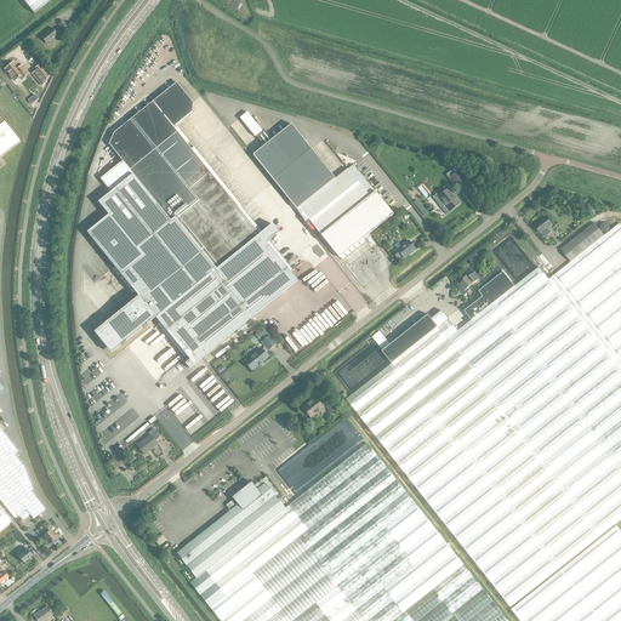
[(34,13),(51,0),(23,0),(34,15),(34,13)]
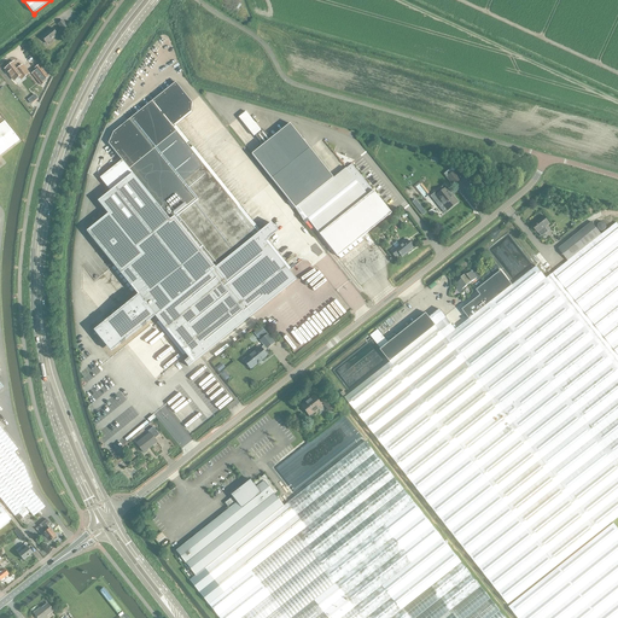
[(52,28),(41,38),(46,44),(57,35),(52,28)]
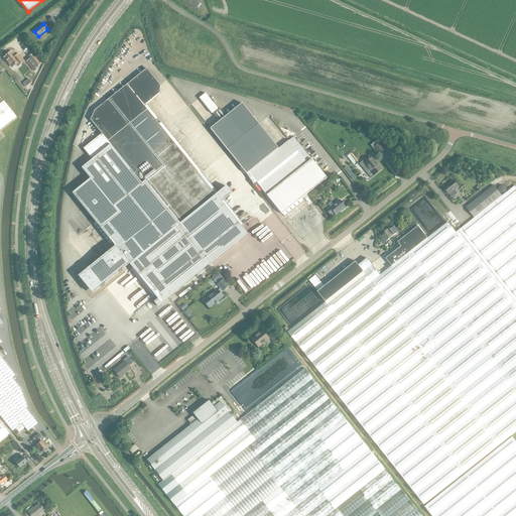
[(16,65),(18,67),(24,61),(19,54),(15,57),(11,52),(4,57),(12,68),(16,65)]
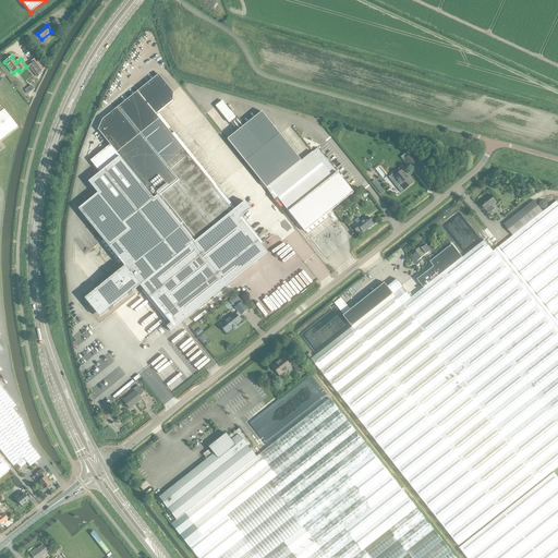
[(40,74),(35,67),(33,64),(29,67),(37,77),(40,74)]
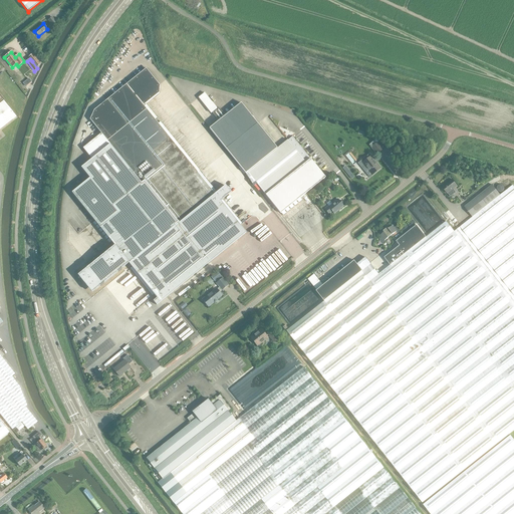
[(198,173),(143,105),(159,93),(160,86),(145,69),(93,110),(89,119),(109,145),(81,168),(89,178),(71,193),(114,245),(107,251),(103,254),(90,265),(86,268),(78,275),(92,292),(100,286),(104,283),(118,272),(121,269),(121,268),(129,263),(179,223),(211,262),(212,262),(210,260),(213,257),(213,256),(217,252),(212,247),(216,244),(216,243),(215,244),(203,229),(204,228),(203,227),(230,206),(201,170),(198,173)]
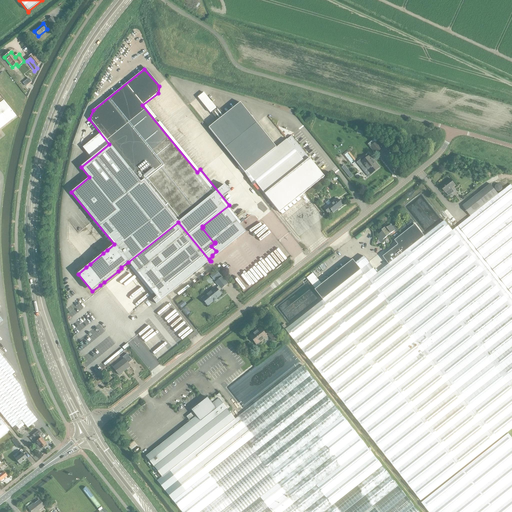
[(26,85),(32,81),(29,77),(23,82),(26,85)]
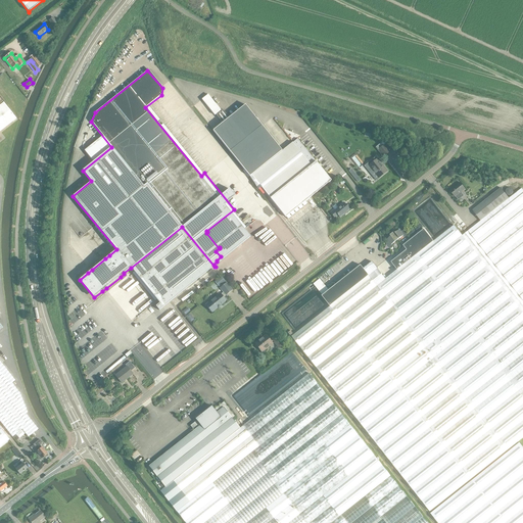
[(208,94),(202,99),(215,115),(222,110),(208,94)]
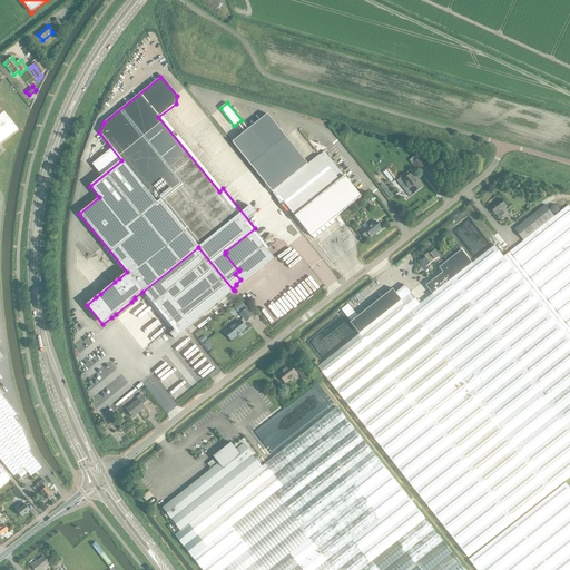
[(0,144),(18,129),(0,106),(0,151),(0,150),(0,144)]
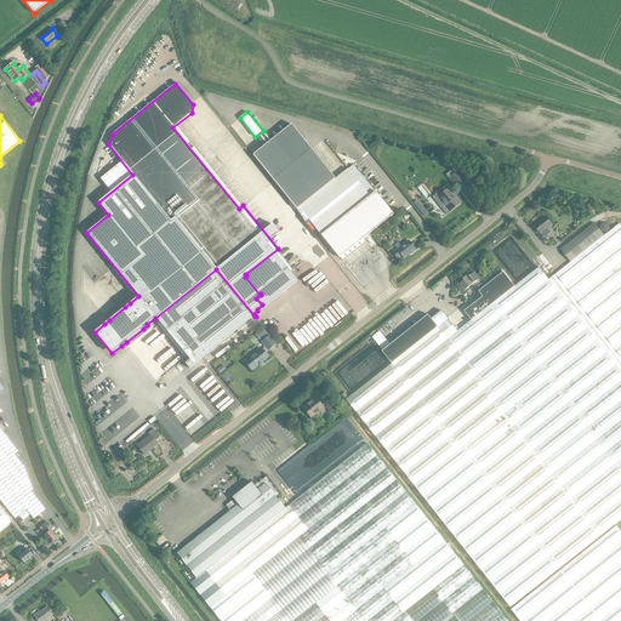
[(393,215),(375,192),(353,165),(347,170),(347,169),(335,178),(291,124),(272,140),(265,130),(263,131),(256,136),(263,146),(252,155),(296,210),(298,208),(339,258),(393,215)]
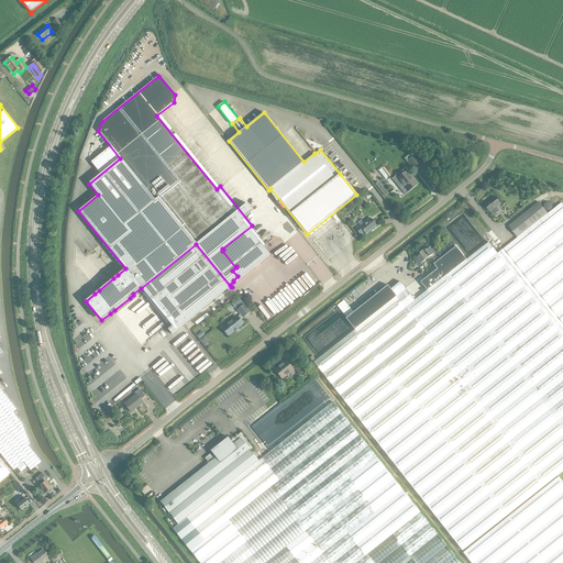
[(408,161),(414,167),(419,163),(414,156),(408,161)]
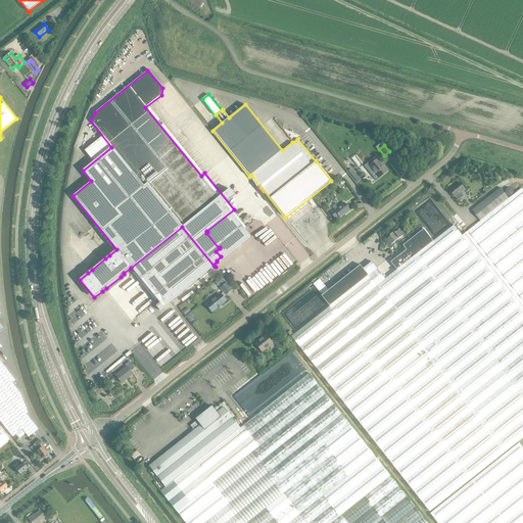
[(378,158),(369,165),(375,174),(377,173),(380,177),(387,171),(378,158)]
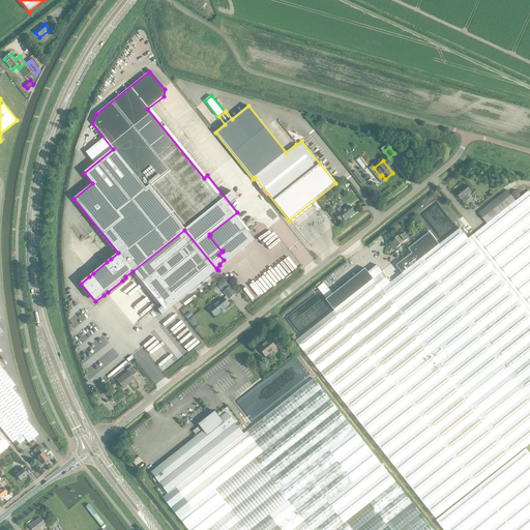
[(457,193),(457,194),(455,195),(457,196),(457,197),(458,197),(459,197),(462,200),(462,199),(465,203),(469,199),(469,197),(467,195),(471,192),(466,185),(457,193)]
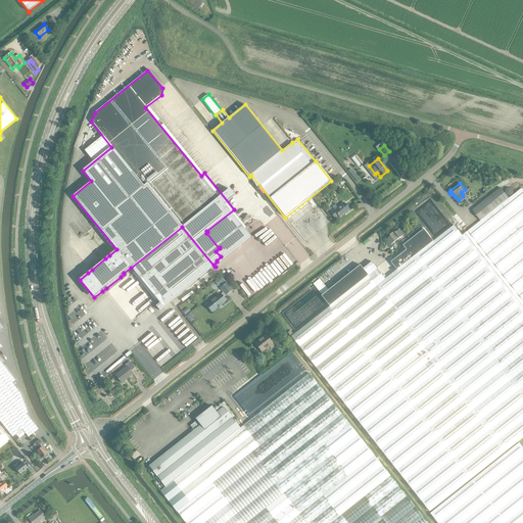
[(480,221),(468,231),(462,235),(522,312),(522,189),(522,188),(510,198),(502,188),(472,210),(480,221)]
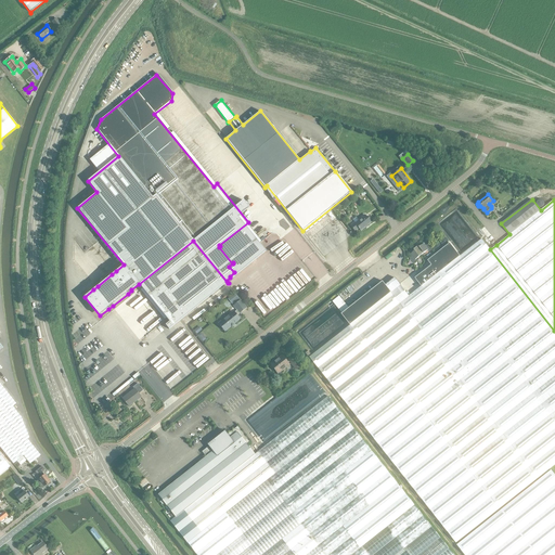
[(359,229),(361,231),(371,222),(365,216),(356,223),(355,223),(351,227),(356,231),(359,229)]
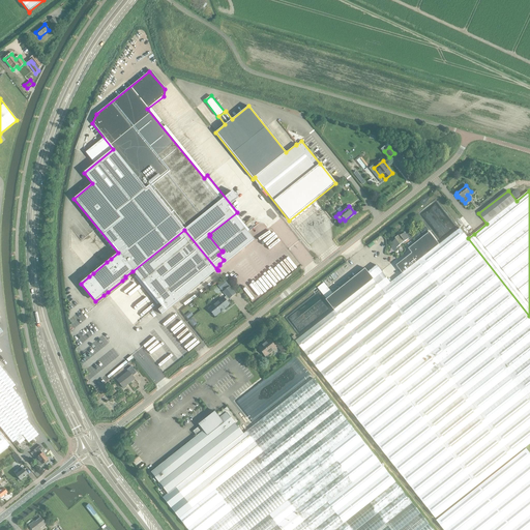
[(529,443),(529,316),(468,238),(461,228),(439,244),(430,232),(409,248),(412,254),(396,266),(403,273),(391,283),(377,265),(369,272),(375,280),(374,280),(465,394),(513,457),(529,443)]
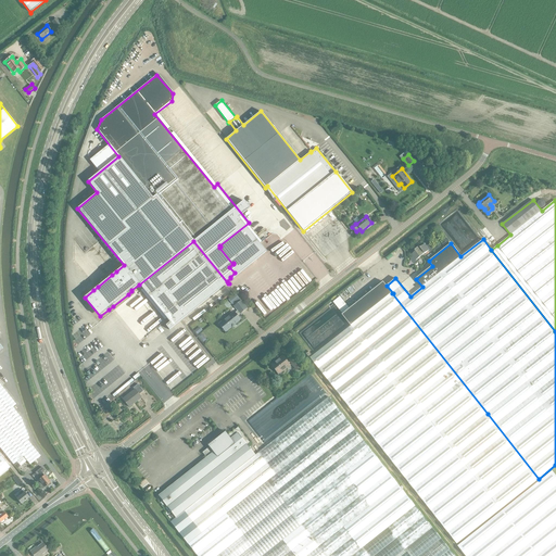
[(429,245),(427,247),(425,244),(420,248),(419,247),(417,249),(422,255),(429,251),(430,253),(432,251),(429,245)]
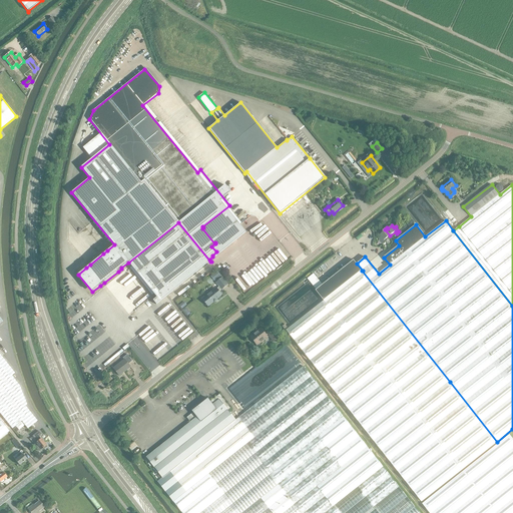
[(390,235),(385,229),(383,230),(384,231),(380,235),(381,237),(380,238),(384,243),(386,241),(385,240),(390,235)]
